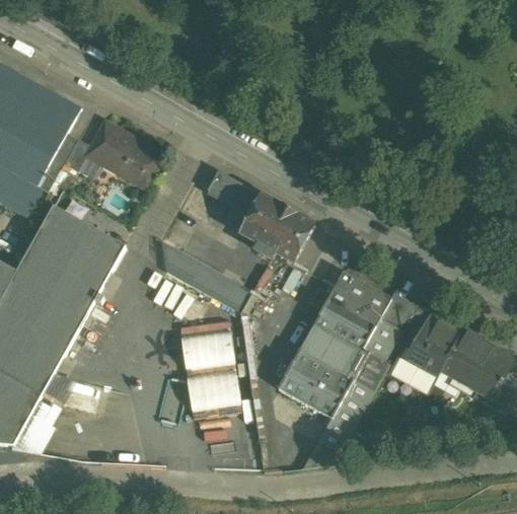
[(0,164),(35,185),(47,190),(59,167),(73,175),(84,156),(83,156),(87,149),(90,144),(76,137),(66,131),(79,106),(0,62),(0,164)]
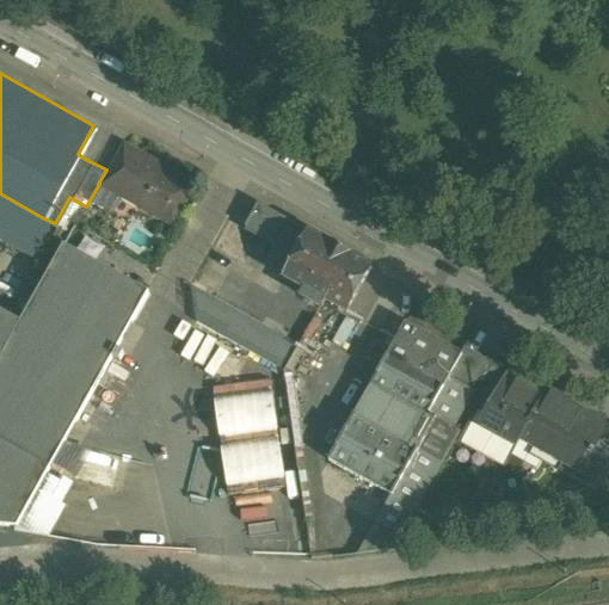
[(191,180),(123,141),(106,170),(103,176),(140,196),(137,202),(168,220),(191,180)]
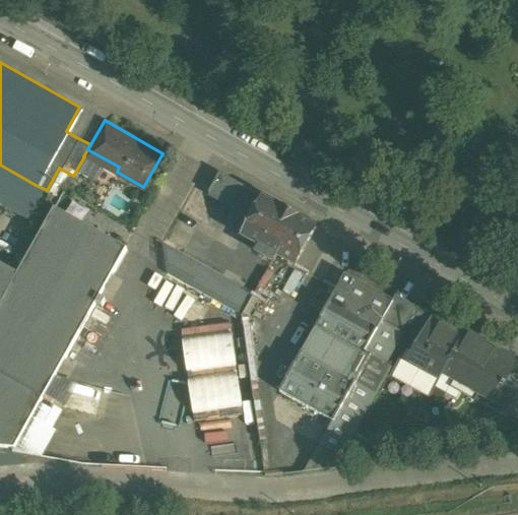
[(261,194),(216,170),(205,189),(250,213),(261,194)]
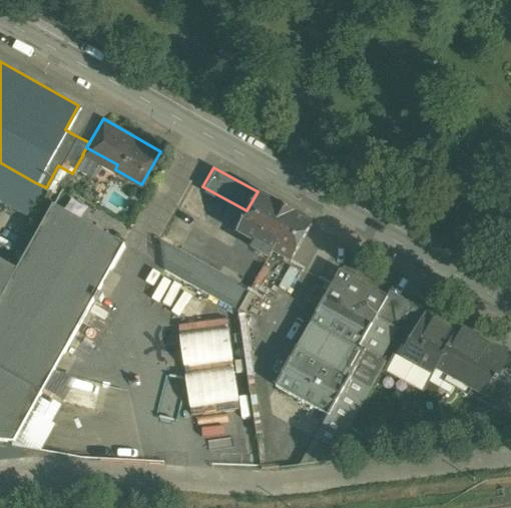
[(309,220),(258,191),(246,210),(236,229),(253,238),(250,244),(268,255),(271,248),(289,258),(309,220)]
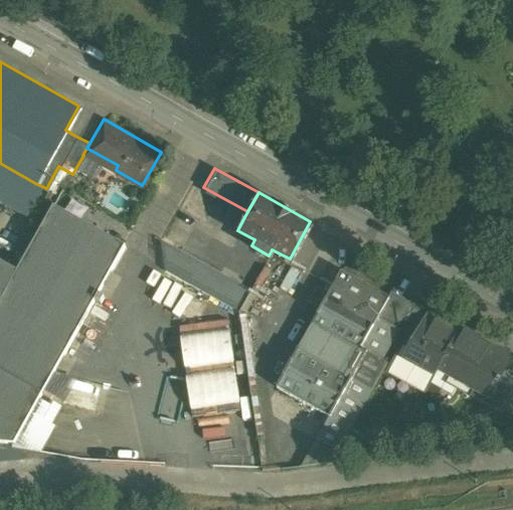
[(0,440),(12,442),(40,392),(124,243),(51,203),(15,269),(0,259),(0,440)]
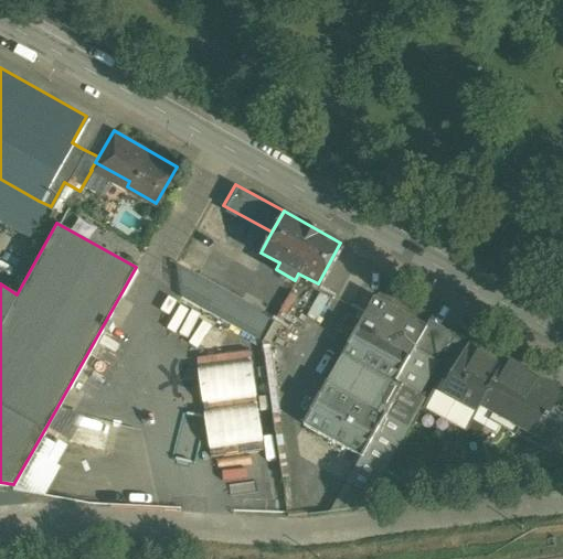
[(273,315),(173,260),(179,293),(259,339),(273,315)]
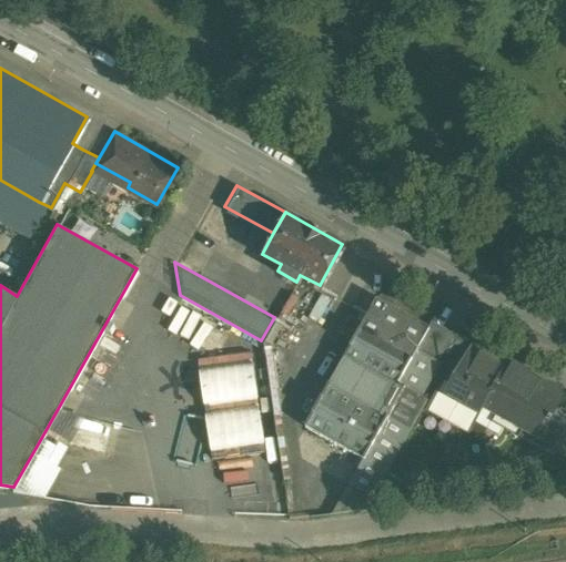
[(425,325),(374,297),(341,355),(394,384),(395,382),(415,394),(416,392),(436,358),(415,347),(426,326),(425,325)]
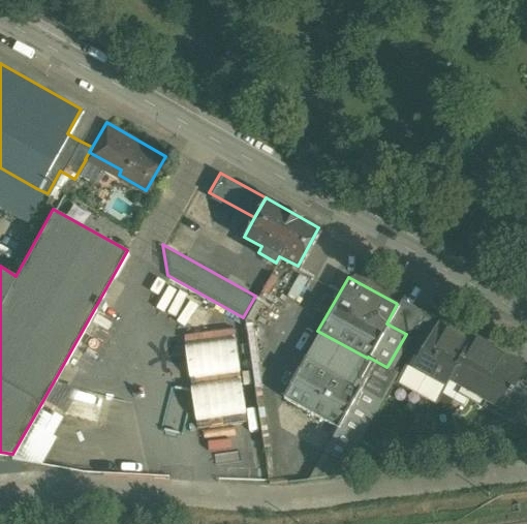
[(400,296),(396,303),(397,304),(386,324),(406,334),(421,308),(400,296)]
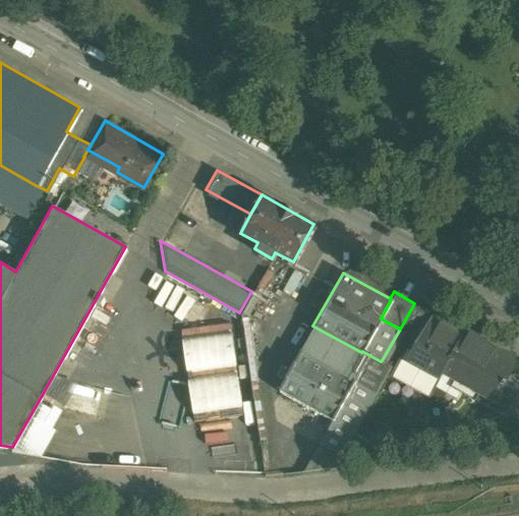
[(430,316),(423,329),(420,330),(417,335),(418,338),(411,351),(406,359),(437,377),(441,371),(440,370),(462,332),(461,331),(431,314),(430,316)]
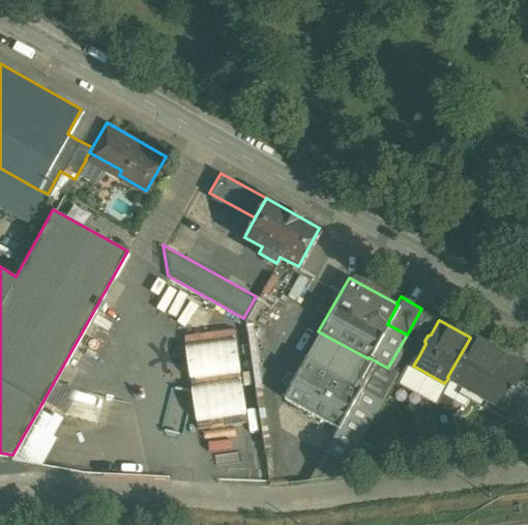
[(183,334),(196,428),(244,420),(232,328),(183,334)]
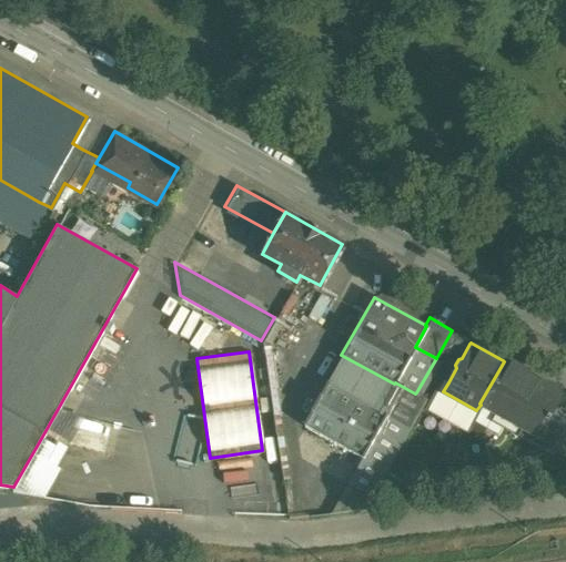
[(394,384),(341,355),(326,381),(385,415),(406,426),(422,396),(416,392),(415,394),(395,382),(394,384)]
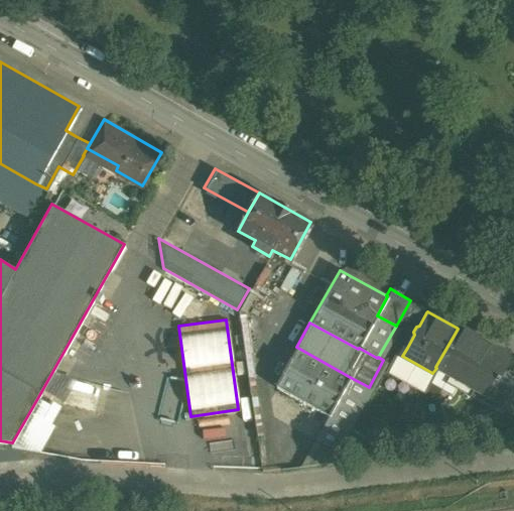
[(460,324),(457,328),(458,329),(435,367),(436,368),(487,396),(502,369),(508,358),(511,353),(460,324)]
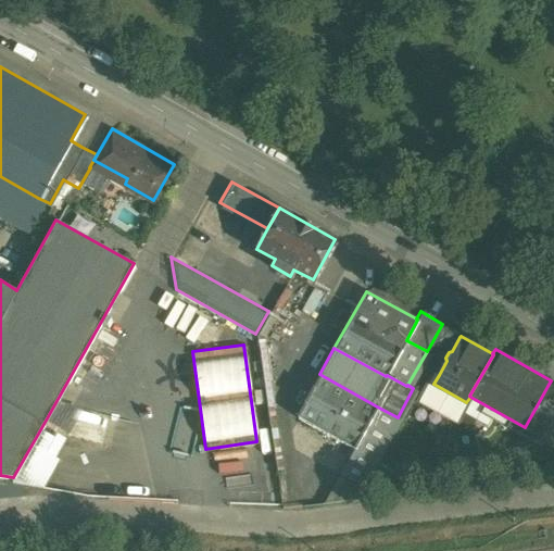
[(456,421),(466,402),(433,384),(439,375),(432,372),(417,399),(456,421)]
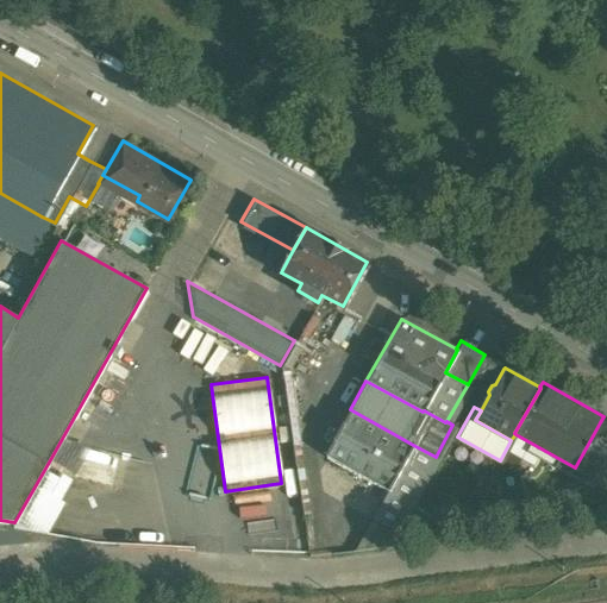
[(413,445),(350,409),(324,454),(387,489),(388,490),(413,445)]
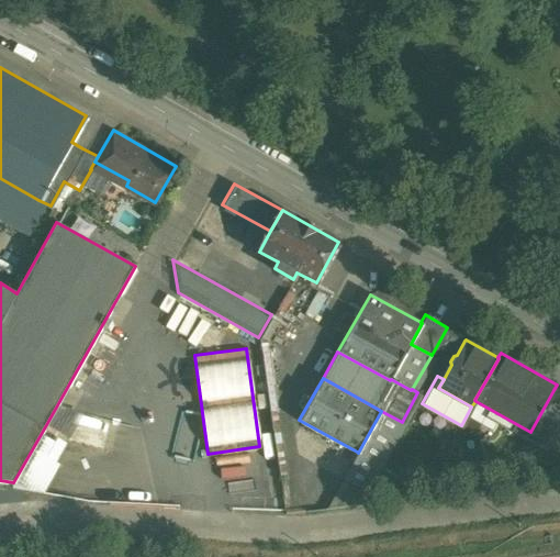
[(559,409),(547,402),(530,432),(547,441),(559,420),(559,419),(559,409)]
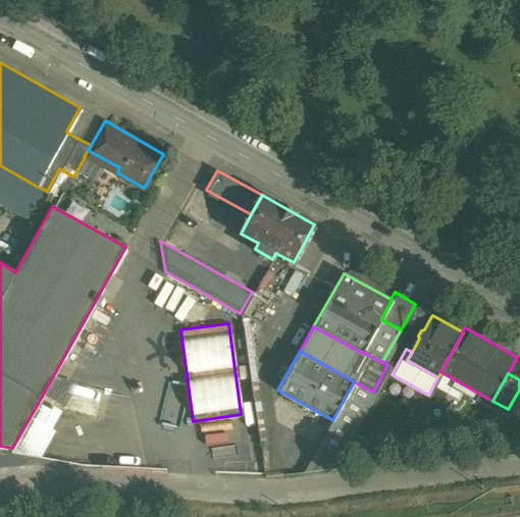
[(354,381),(332,420),(331,419),(319,443),(338,453),(373,392),(354,381)]
